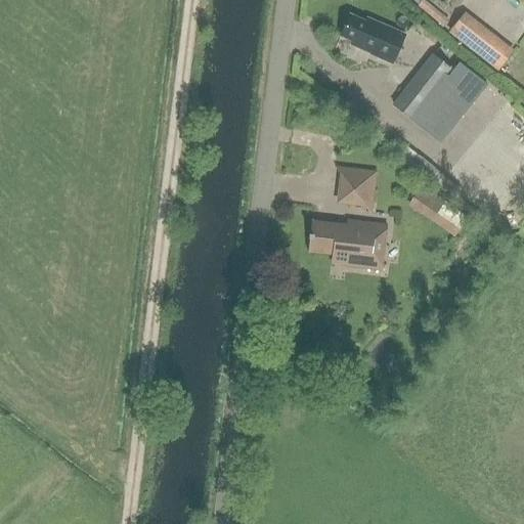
[(448,20),(422,0),(421,0),(416,6),(442,28),(448,20)]
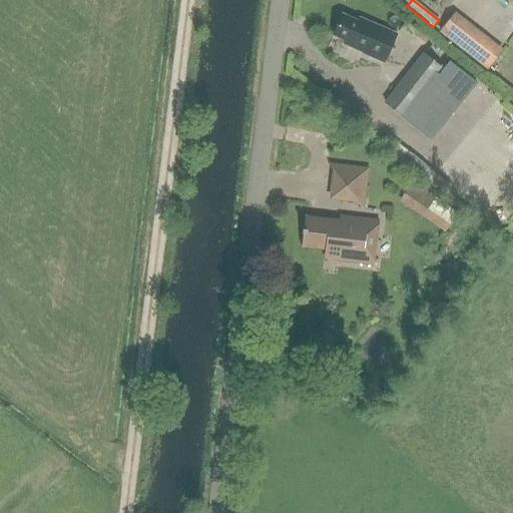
[(503,50),(455,12),(439,32),(487,70),(503,50)]
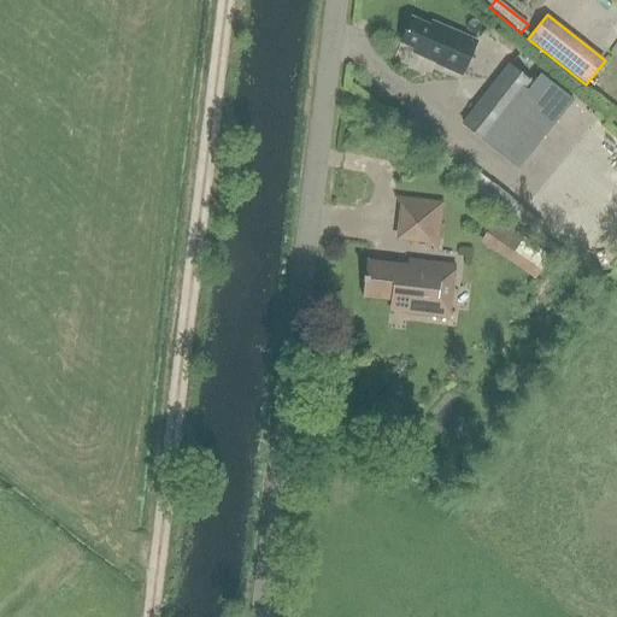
[(460,75),(476,41),(430,22),(429,25),(412,17),(400,43),(413,48),(412,53),(460,75)]
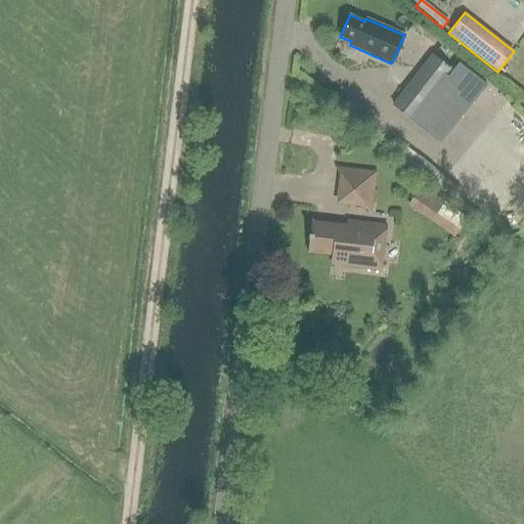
[(412,122),(417,117),(454,71),(433,53),(391,104),(412,122)]
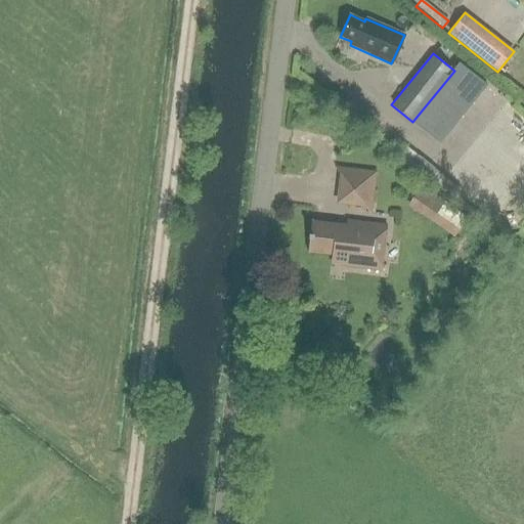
[(381,127),(367,116),(359,124),(374,136),(381,127)]
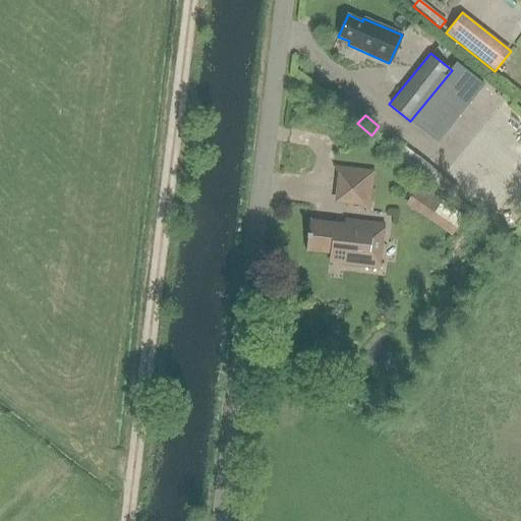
[(373,171),(333,166),(337,173),(334,203),(364,207),(368,213),(373,171)]
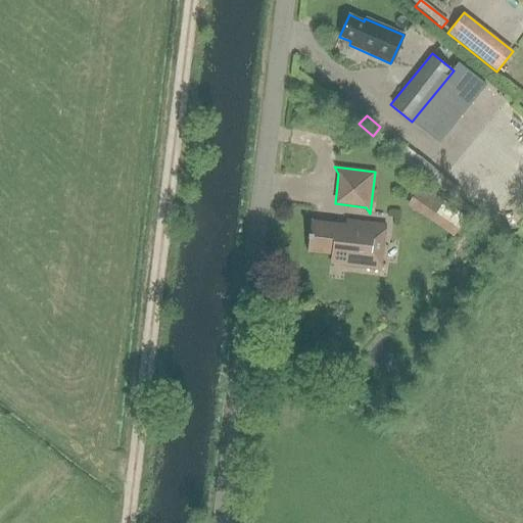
[(466,218),(422,186),(410,203),(454,235),(466,218)]
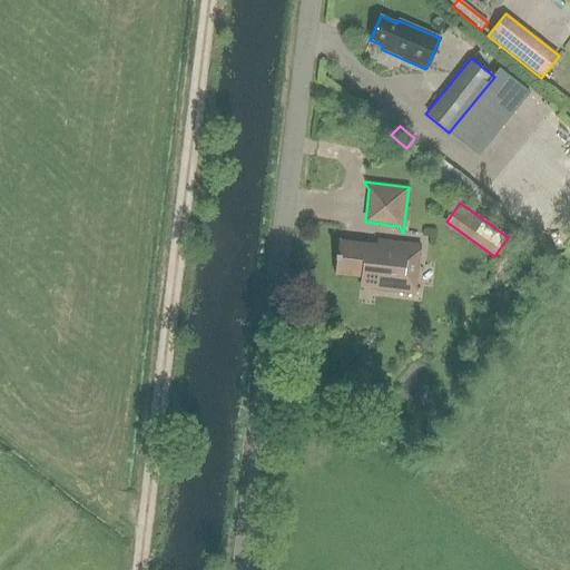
[(419,246),(406,245),(340,238),(335,276),(373,279),(372,286),(414,291),(419,246)]
